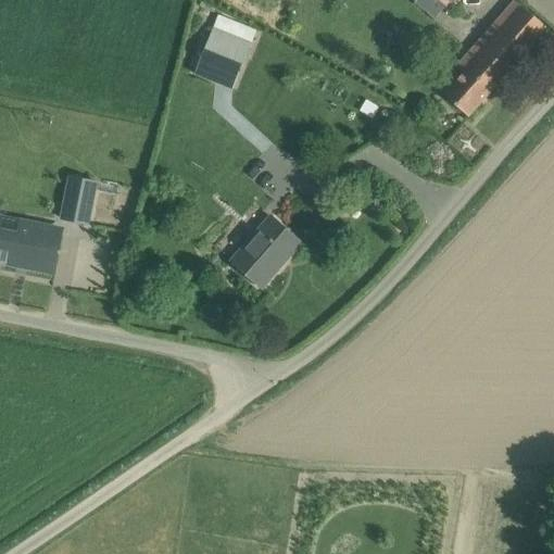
[(439,0),(449,9),(456,0),(439,0)]
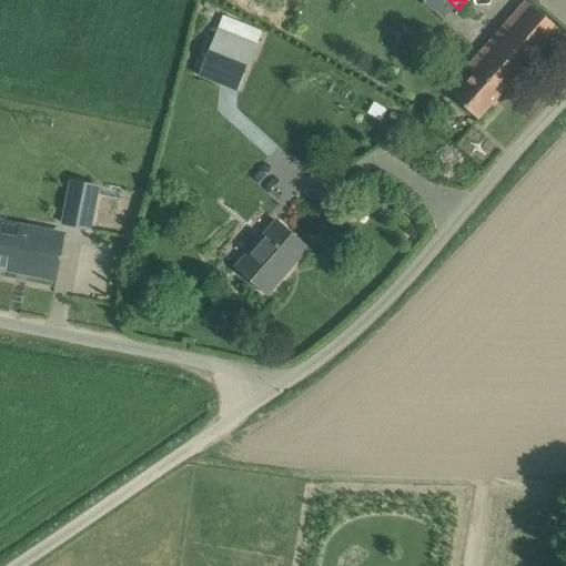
[(465,67),(473,72),(452,95),(461,102),(477,117),(557,27),(541,11),(526,0),(524,0),(465,67)]
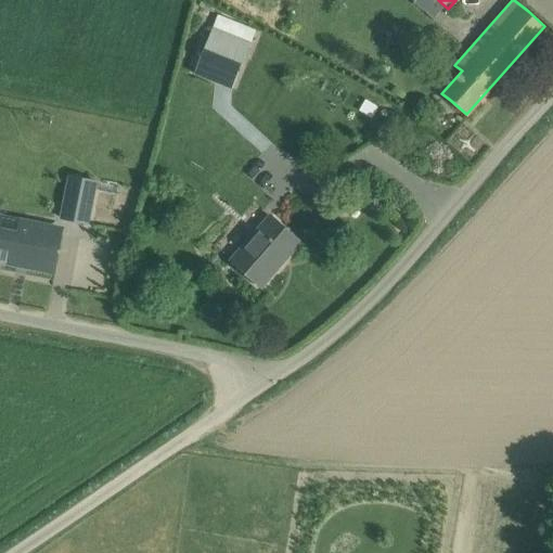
[(214,26),(194,73),(230,88),(249,41),(214,26)]
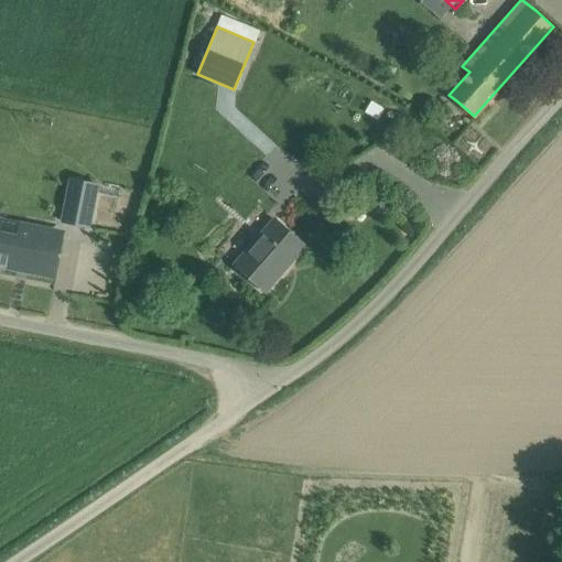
[(69,177),(62,220),(87,226),(96,183),(69,177)]
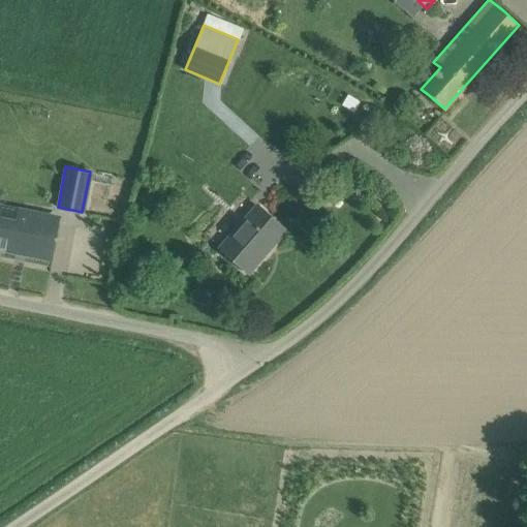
[(219,247),(247,272),(285,229),(256,205),(219,247)]
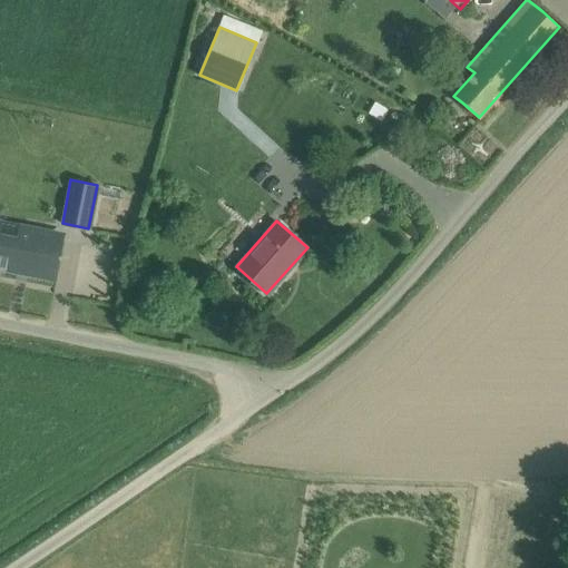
[(0,264),(27,271),(27,272),(52,277),(60,241),(19,232),(18,237),(0,233),(0,264)]
